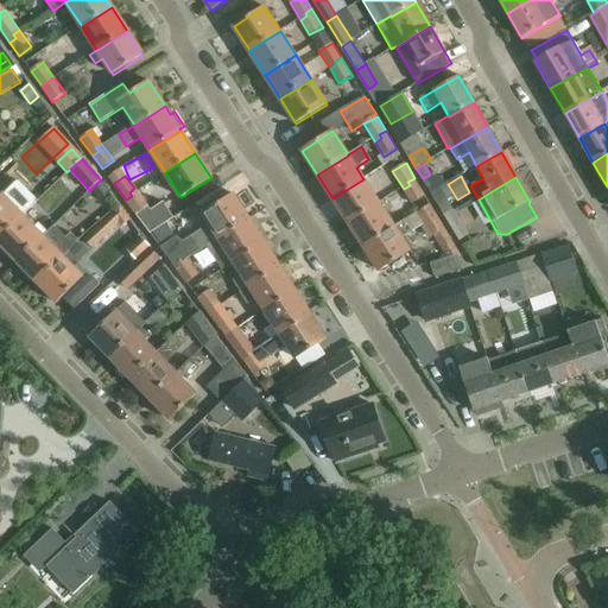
[(425,196),(415,178),(407,182),(410,185),(404,189),(412,204),(425,196)]
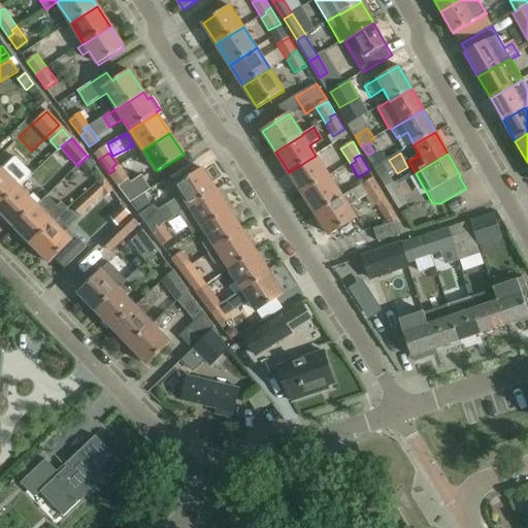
[(316,156),(289,172),(302,193),(329,176),(316,156)]
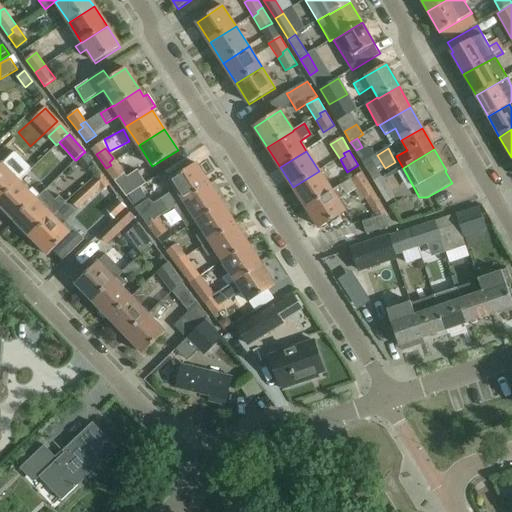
[(84,152),(76,160),(84,169),(92,161),(84,152)]
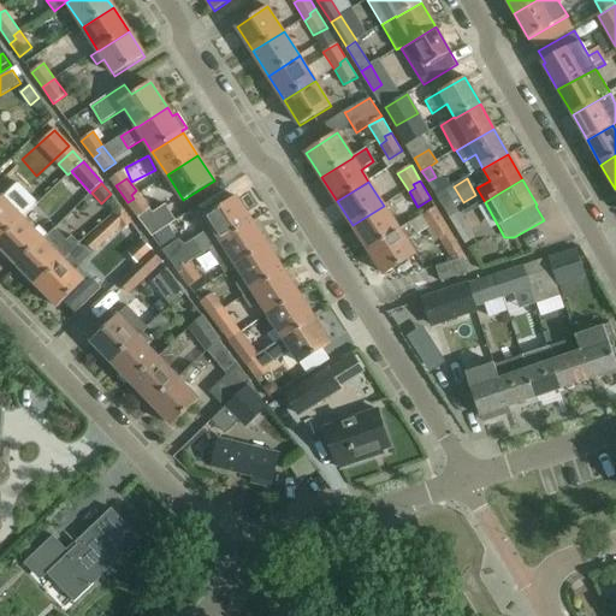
[(134,199),(128,202),(138,217),(148,209),(149,208),(136,190),(131,195),(134,199)]
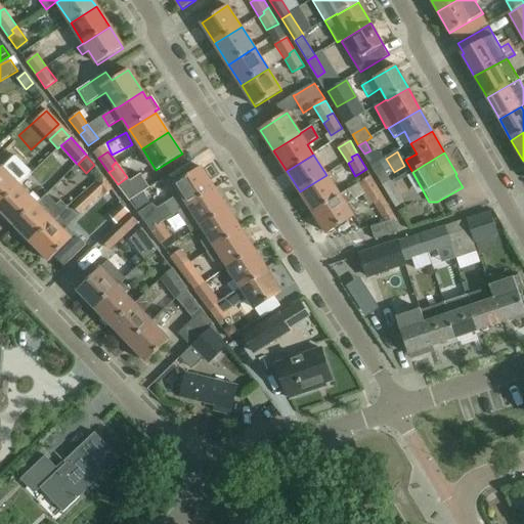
[(385,188),(393,183),(381,163),(373,168),(385,188)]
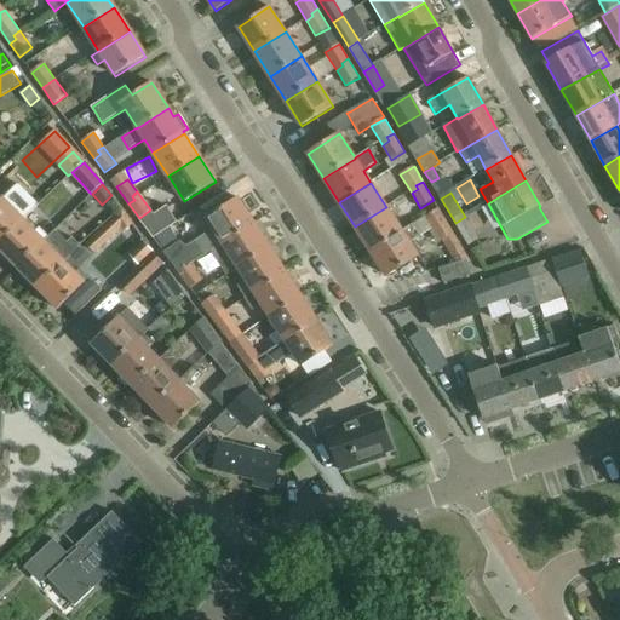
[(0,242),(23,220),(3,199),(0,201),(0,242)]
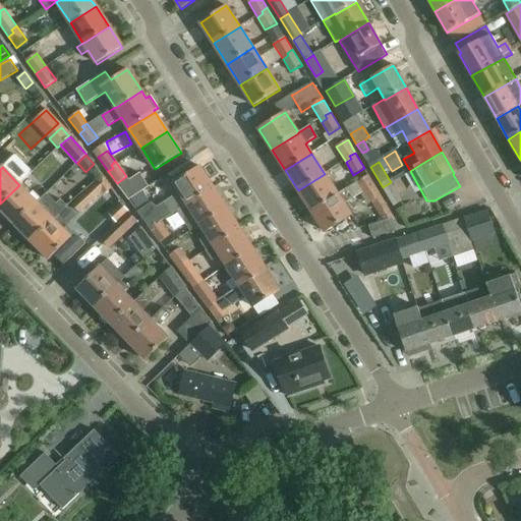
[(176,212),(187,205),(187,204),(213,187),(199,167),(174,183),(180,193),(169,200),(176,212)]
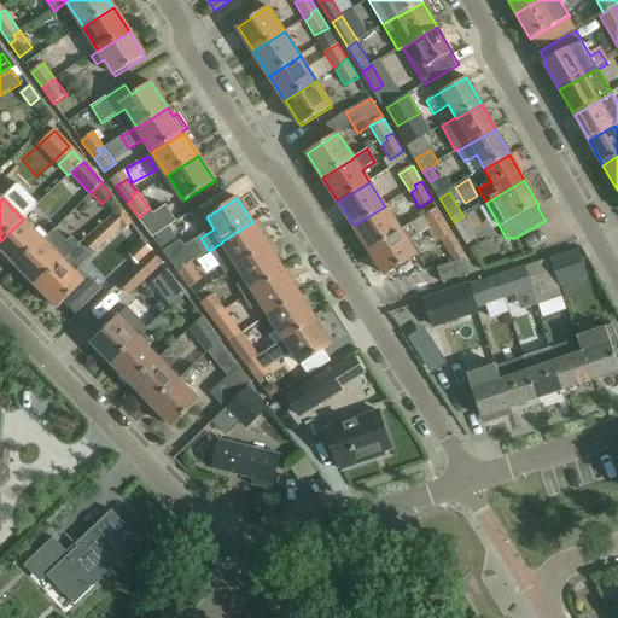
[(139,217),(153,235),(173,223),(178,220),(169,205),(155,215),(150,209),(149,210),(139,217)]
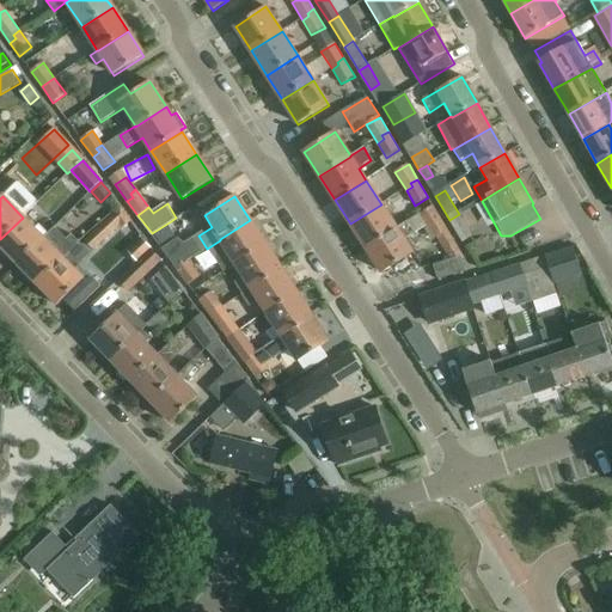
[(396,227),(381,204),(350,224),(366,249),(397,228),(396,227)]
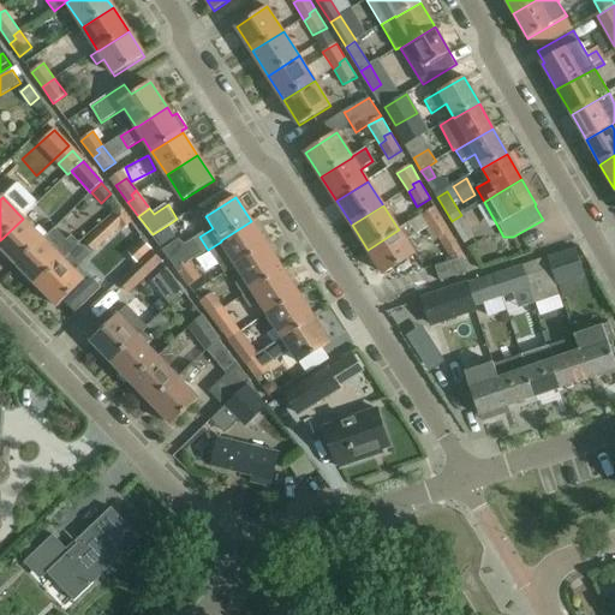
[(436,207),(422,215),(436,239),(451,231),(436,207)]
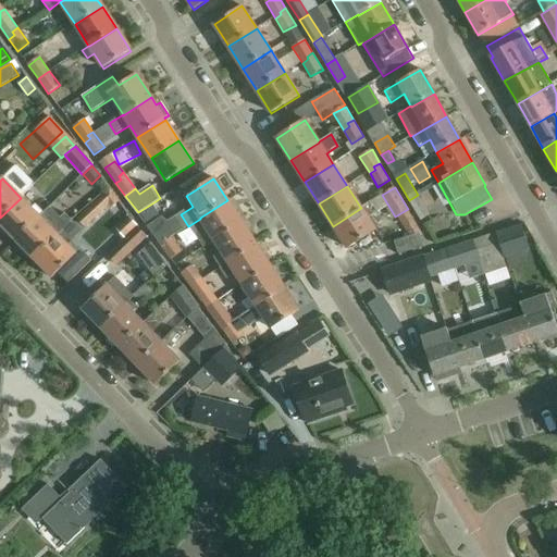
[(109,203),(111,208),(119,201),(109,188),(102,195),(77,219),(85,226),(109,203)]
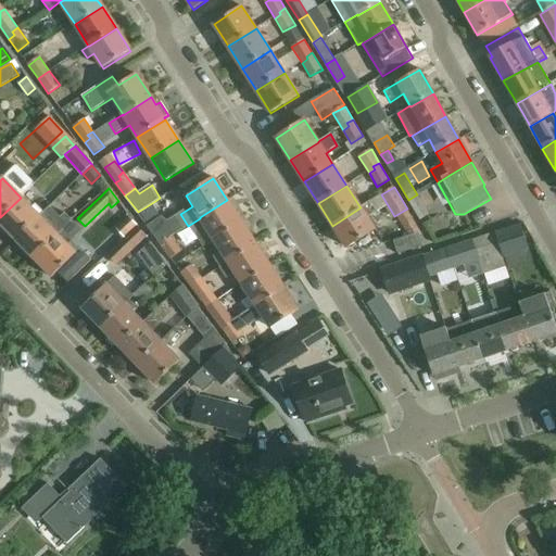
[(417,194),(408,200),(420,220),(429,215),(417,194)]
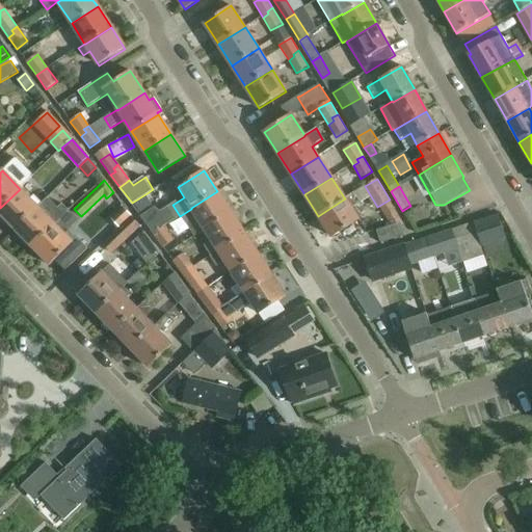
[(20,189),(0,208),(0,216),(12,230),(36,207),(20,189)]
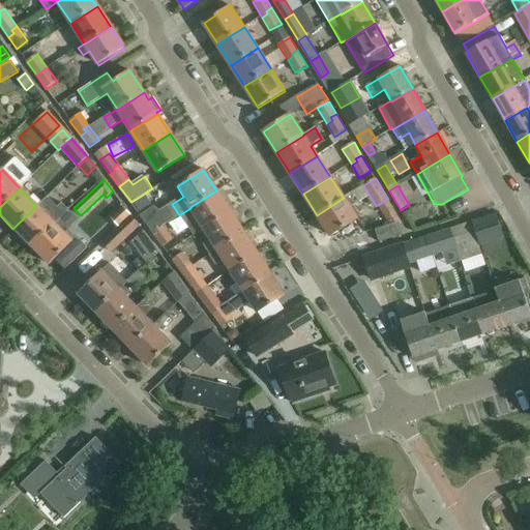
[(230,211),(216,190),(190,207),(204,228),(230,211)]
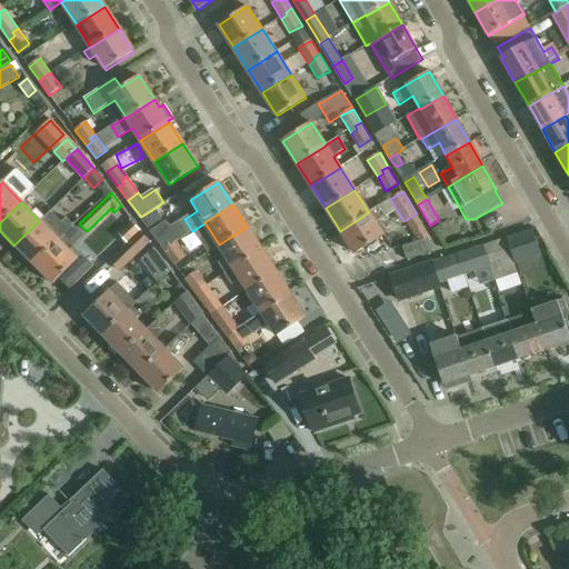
[(369,212),(340,231),(356,255),(385,236),(376,222),(386,216),(379,205),(368,211),(369,212)]
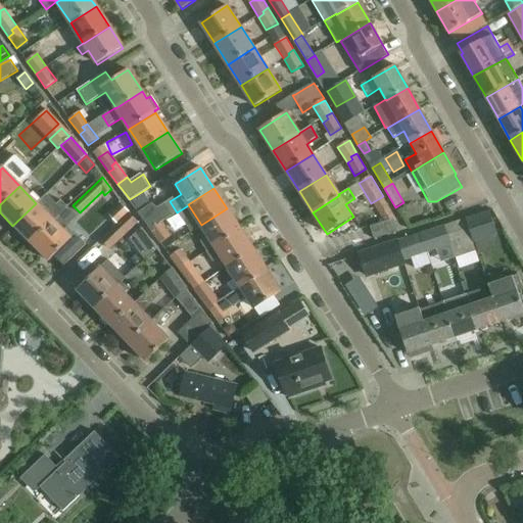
[(36,203),(12,226),(30,243),(53,221),(66,207),(60,201),(55,205),(45,195),(37,203),(36,203)]
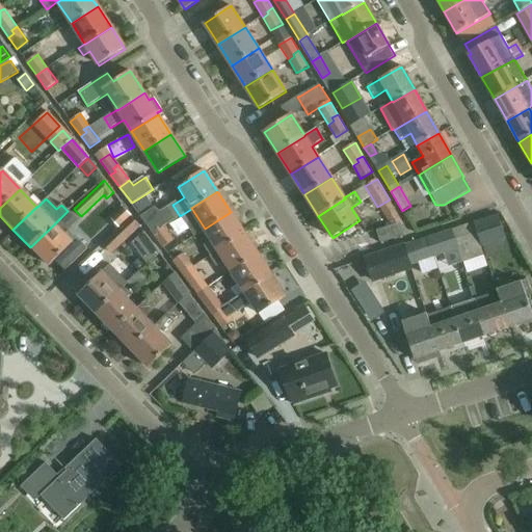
[(124,209),(112,219),(118,227),(130,216),(124,209)]
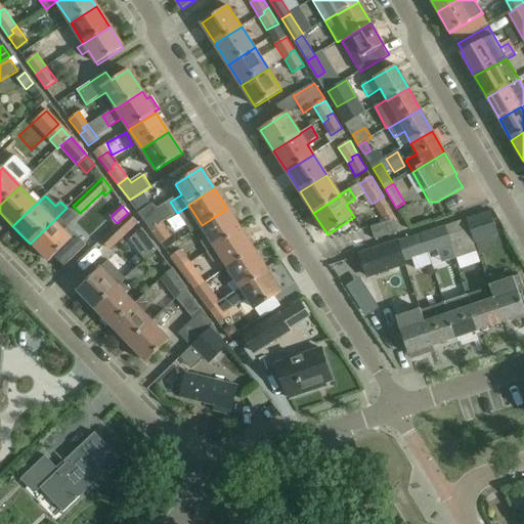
[(227,209),(202,225),(209,236),(202,242),(208,251),(241,230),(227,209)]
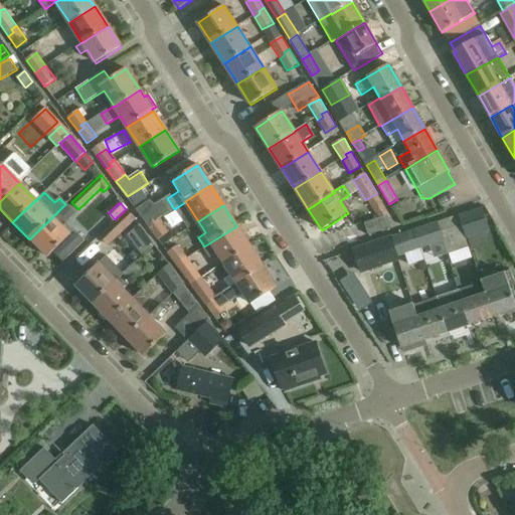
[(483,207),(459,215),(462,224),(467,239),(491,231),(483,207)]
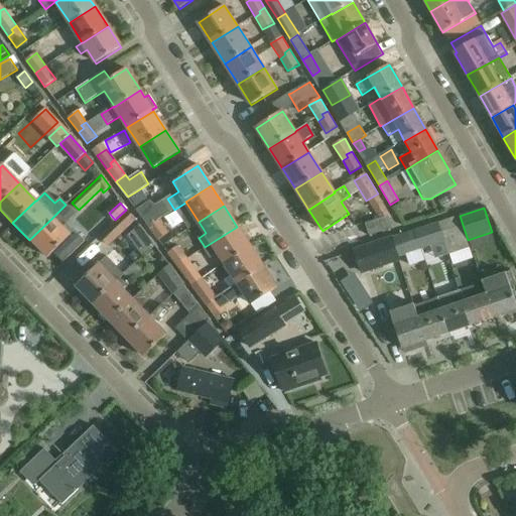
[(114,222),(100,236),(109,246),(136,220),(127,210),(114,222)]
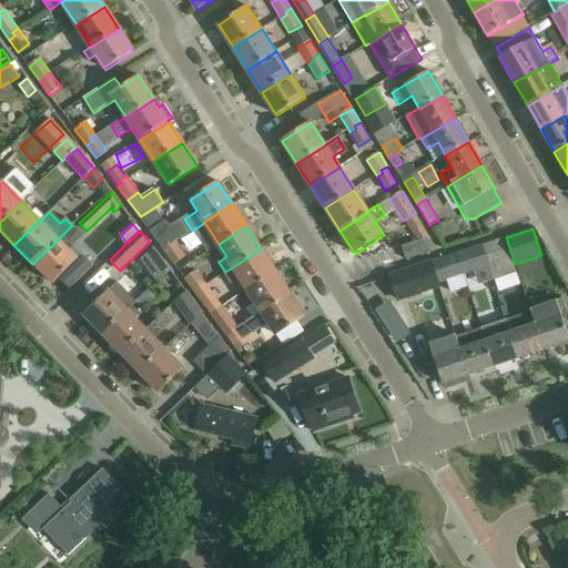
[(427,237),(402,245),(406,260),(432,251),(427,237)]
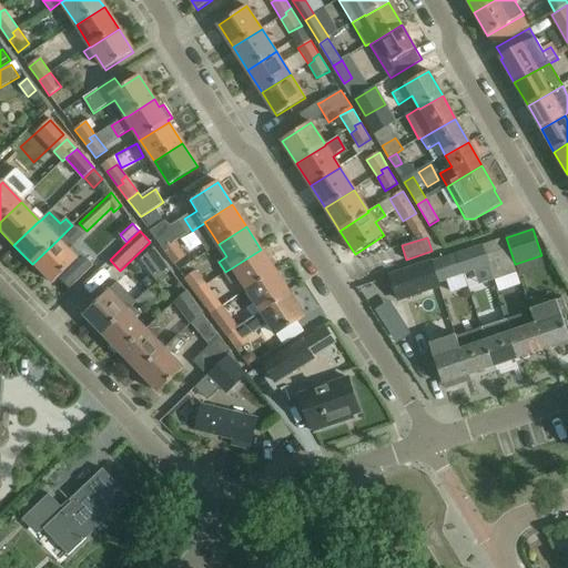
[(506,237),(482,245),(486,255),(489,266),(494,280),(517,273),(515,264),(509,247),(506,237)]
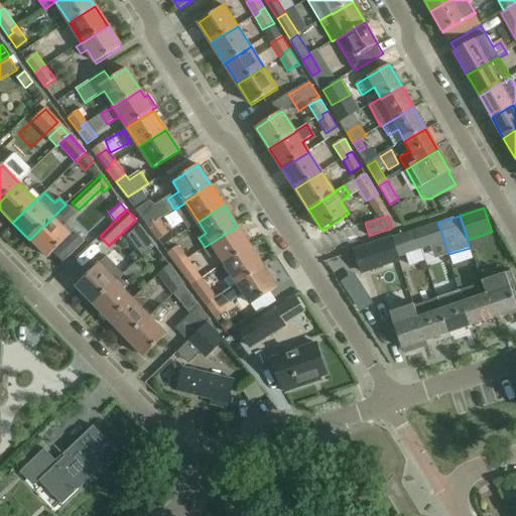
[(69,235),(52,218),(29,240),(46,258),(51,253),(61,263),(83,242),(73,231),(69,235)]
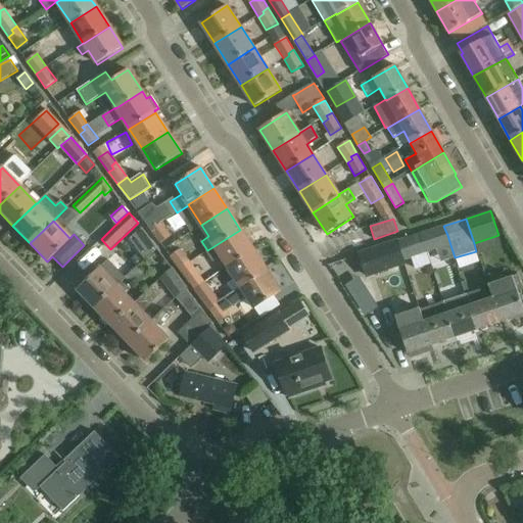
[(157,228),(152,232),(160,243),(171,235),(160,221),(154,225),(157,228)]
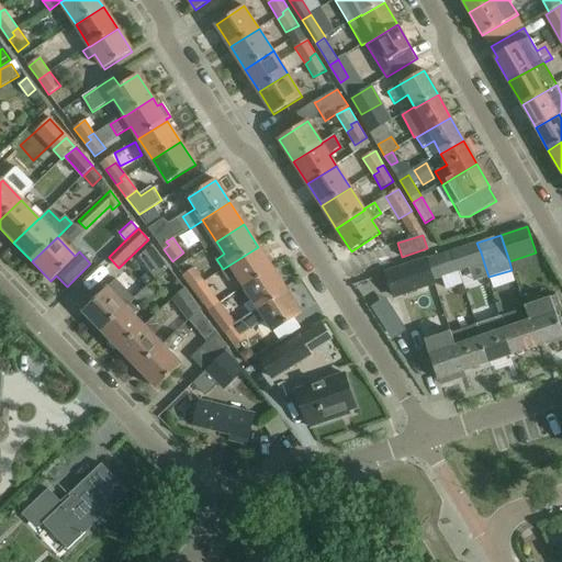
[(476,243),(450,251),(458,272),(469,269),(484,263),(481,253),(476,243)]
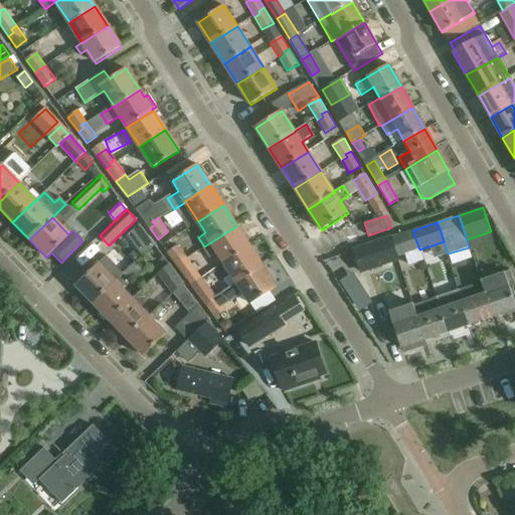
[(154,244),(140,225),(129,235),(143,254),(154,244)]
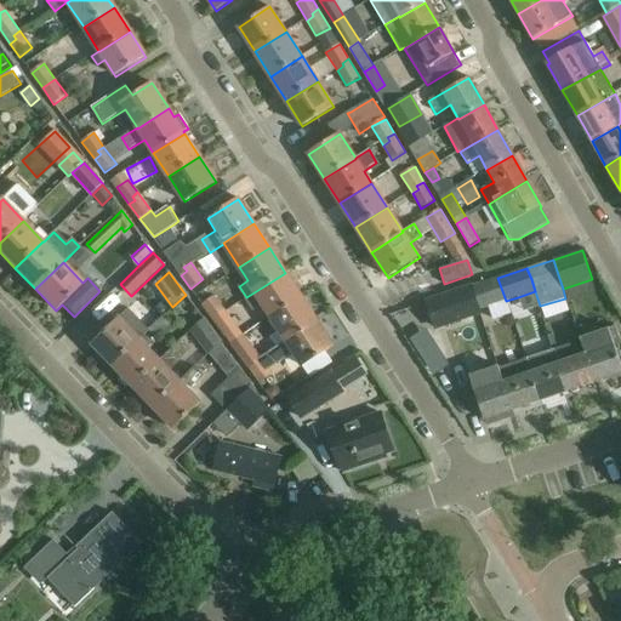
[(285,273),(246,297),(245,298),(254,311),(263,305),(271,317),(301,297),(285,273)]
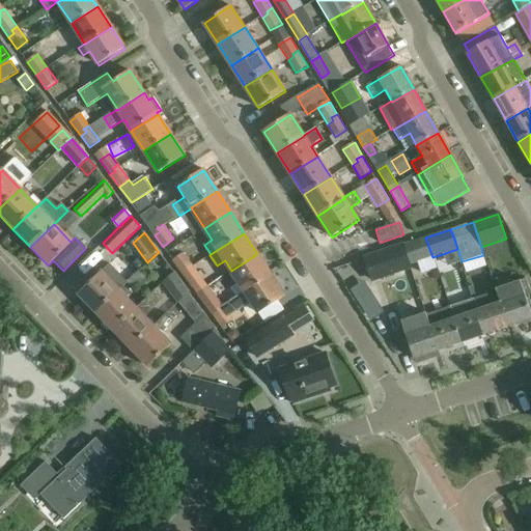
[(425,238),(411,243),(418,262),(432,257),(425,238)]
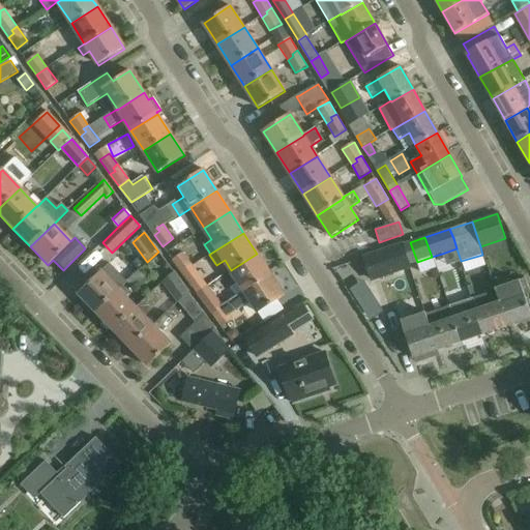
[(402,245),(363,259),(371,281),(409,267),(405,255),(402,245)]
